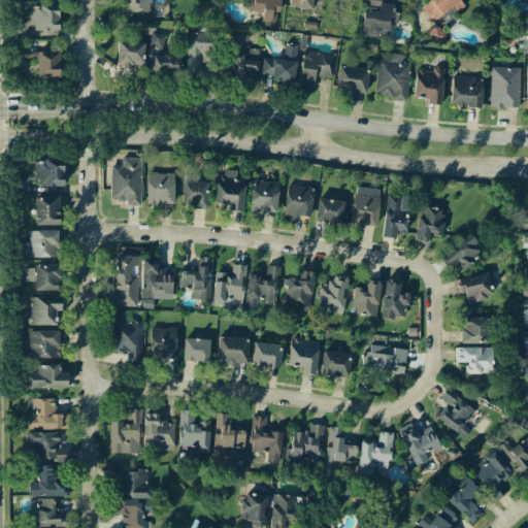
[(150,13),(150,0),(125,0),(125,13),(150,13)]
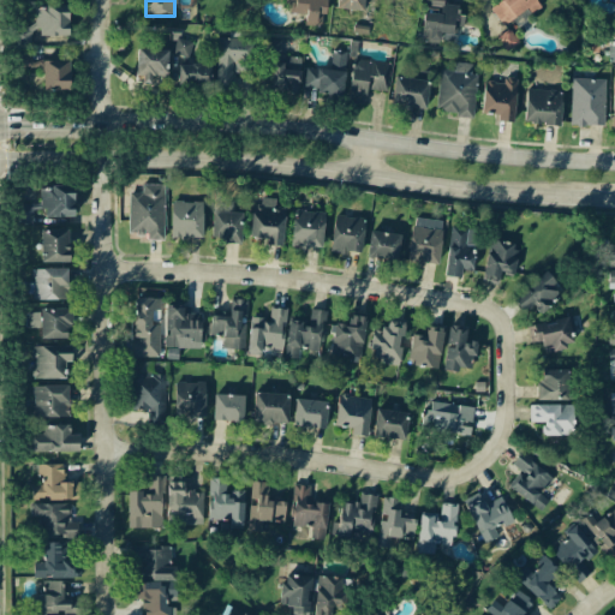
[(324,25),(326,0),(286,0),(286,13),(303,13),(302,24),(324,25)]
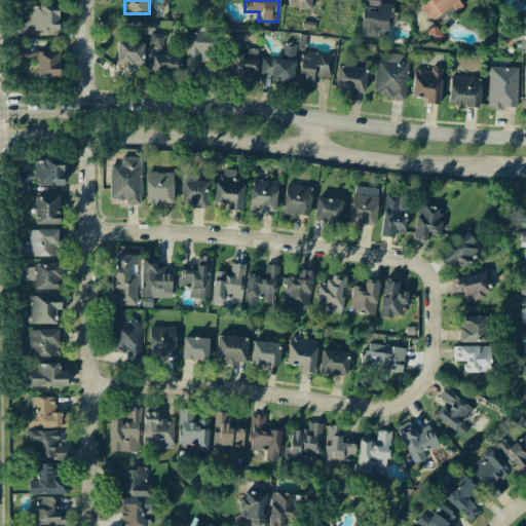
[(287,0),(288,7),(310,8),(310,0),(287,0)]
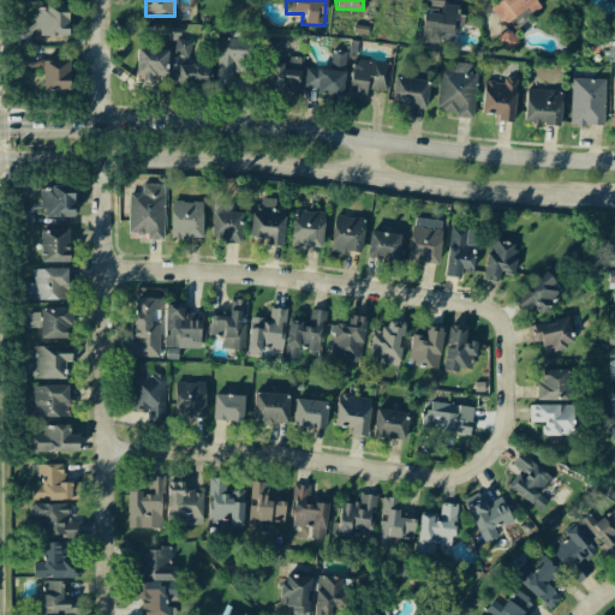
[(424,0),(424,5),(441,6),(440,13),(421,12),(418,40),(453,43),(454,27),(463,27),(464,9),(442,7),(442,0),(424,0)]
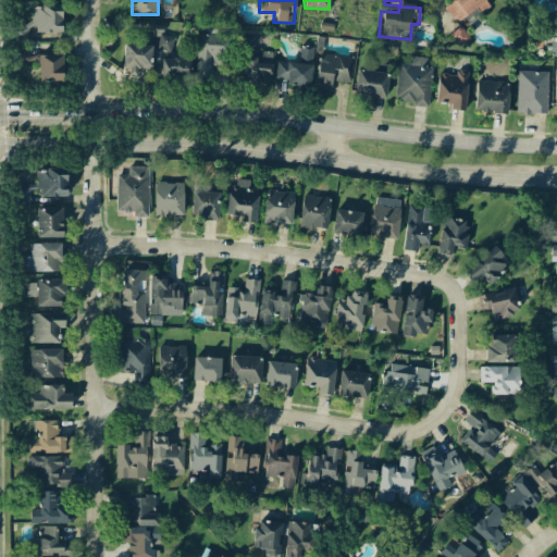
[(454,0),(444,8),(455,23),(477,8),(481,12),(492,4),(489,0),(454,0)]
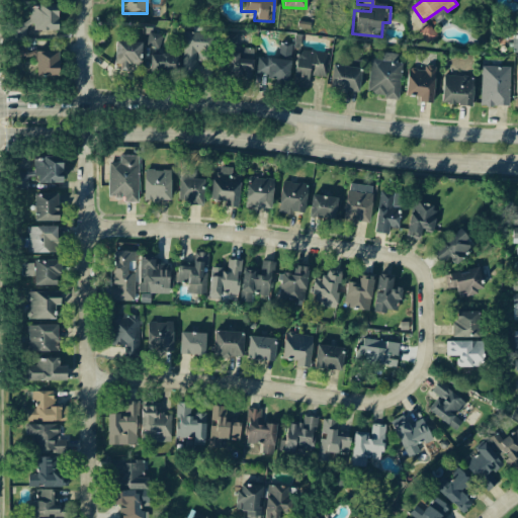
[(57,30),(57,5),(28,5),(28,20),(12,20),(12,36),(28,36),(28,30),(57,30)]
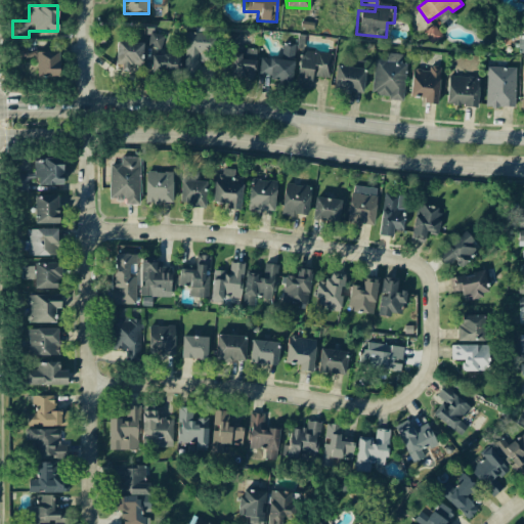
[(431,44),(442,36),(433,24),(423,33),(431,44)]
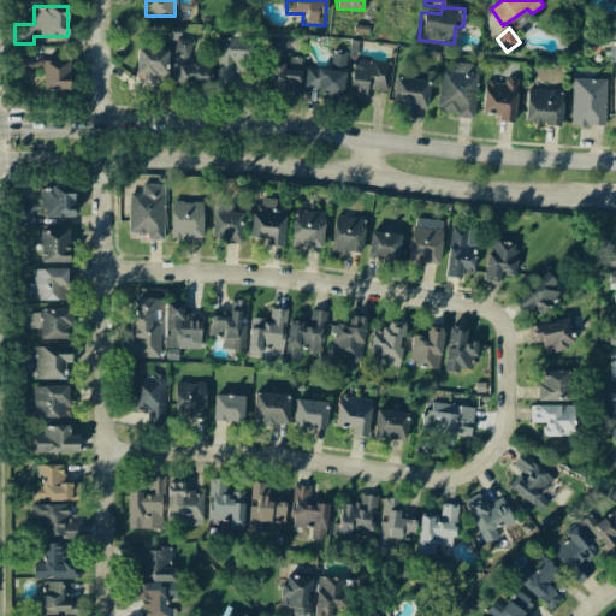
[(171,54),(190,55),(193,37),(173,36),(171,54)]
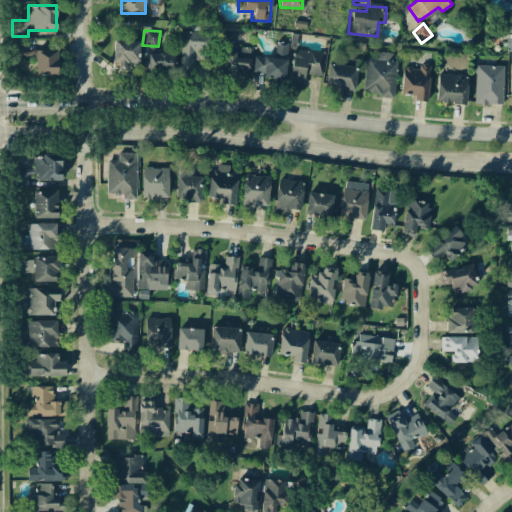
[(212,32),(181,31),(179,74),(194,75),(194,60),(211,61),(212,32)]
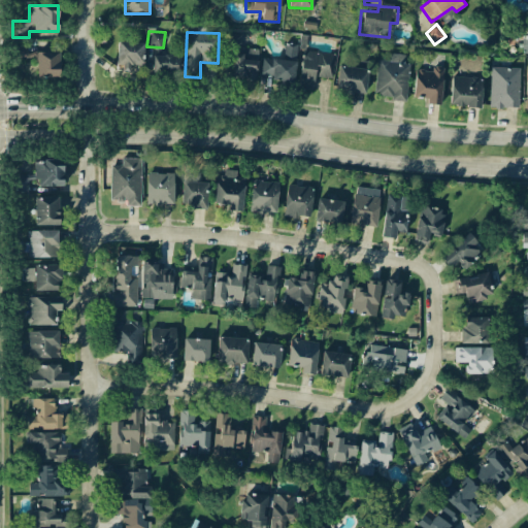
[(256,79),(258,48),(240,47),(240,34),(227,34),(226,50),(227,50),(226,67),(231,67),(231,78),(256,79)]
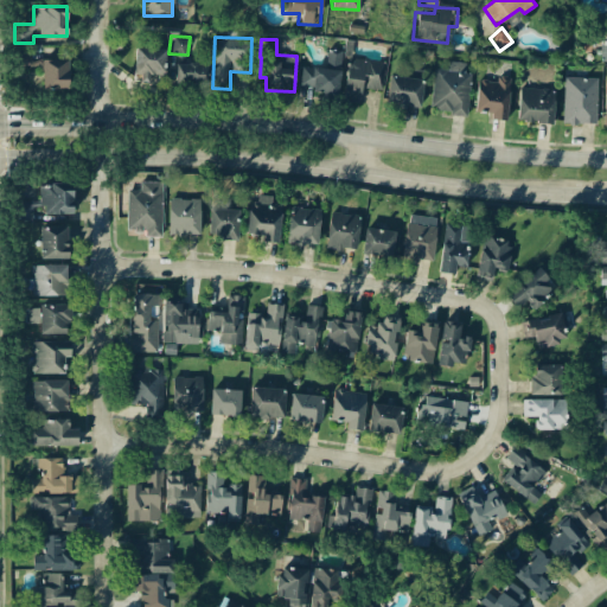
[(148,74),(164,74),(165,49),(134,48),(133,82),(148,82),(148,74)]
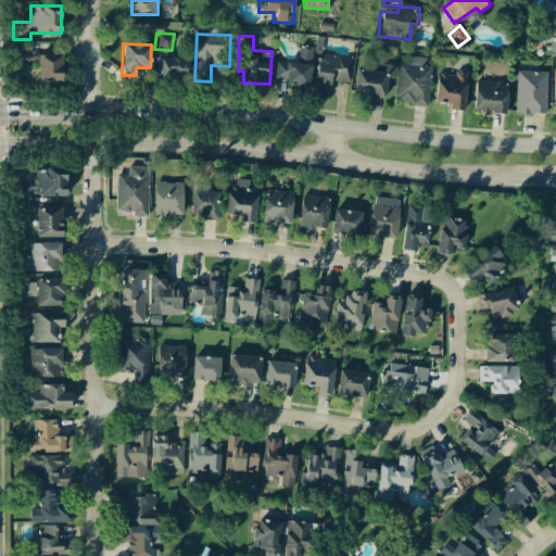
[(308,85),(314,47),(300,46),(298,63),(276,60),(273,80),(308,85)]
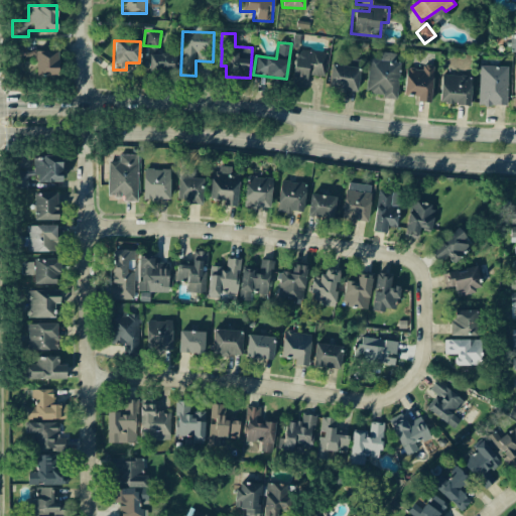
[(176,52),(160,52),(160,47),(148,46),(148,72),(175,72),(176,52)]
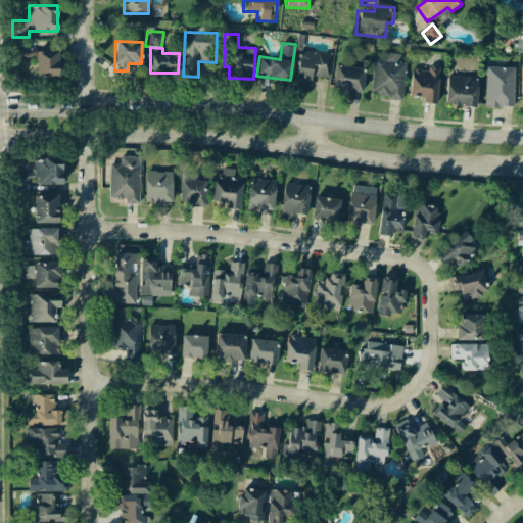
[(330,53),(299,49),(295,86),(310,88),(312,76),(327,78),(330,53)]
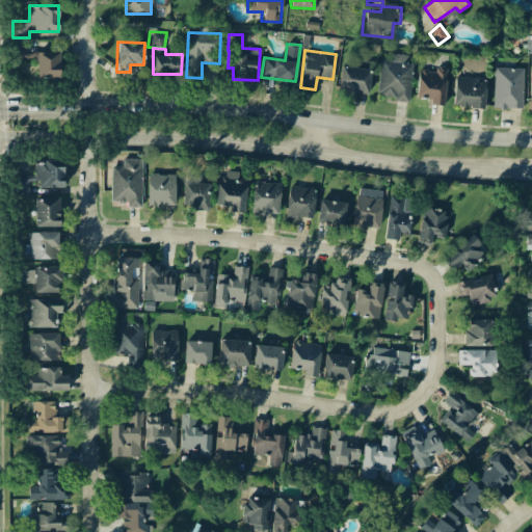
[(36,52),(36,78),(59,78),(59,52),(36,52)]
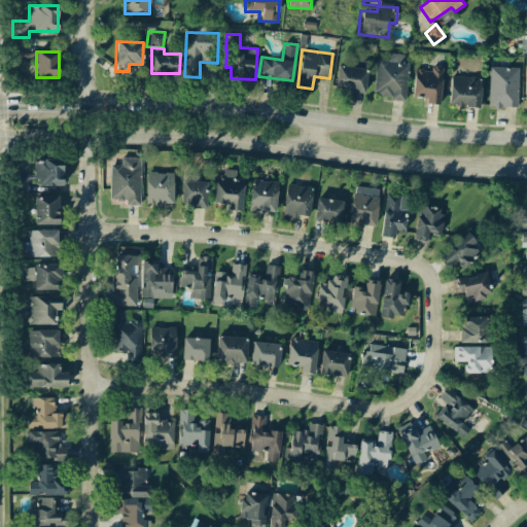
[(377,60),(373,96),(405,100),(409,64),(402,63),(403,55),(388,53),(388,61),(377,60)]
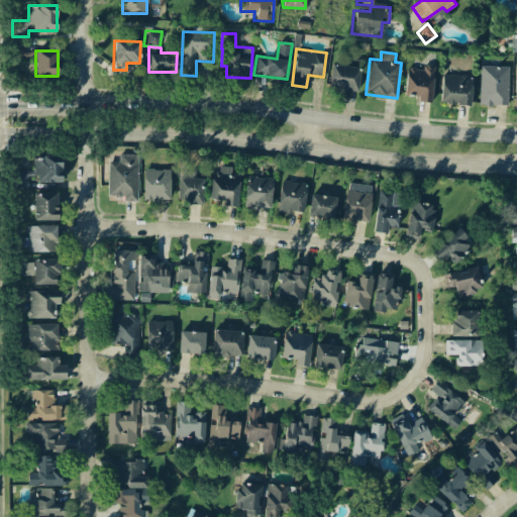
[(357,92),(359,67),(330,65),(328,89),(357,92)]
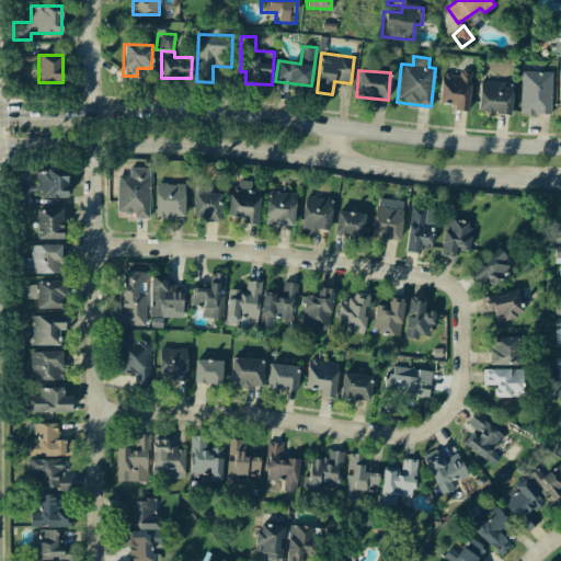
[(550,115),(551,72),(521,71),(519,114),(550,115)]
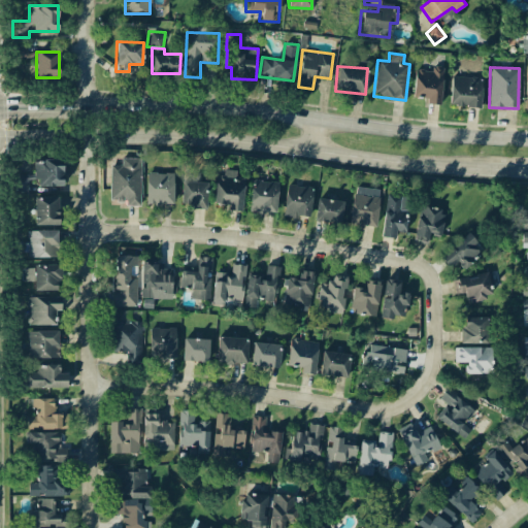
[(442,69),(415,68),(413,96),(426,96),(426,104),(440,105),(442,69)]
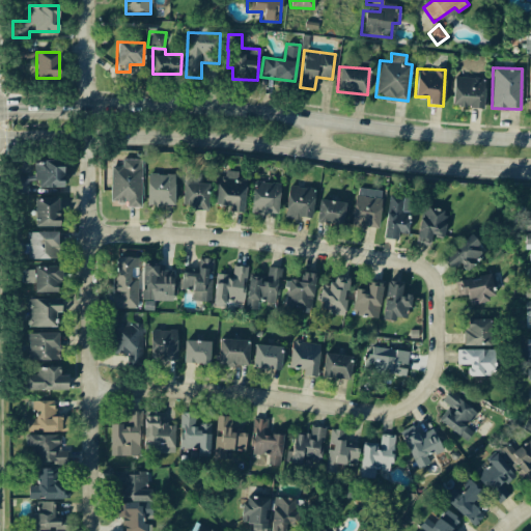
[(483,108),(484,78),(453,77),(452,107),(483,108)]
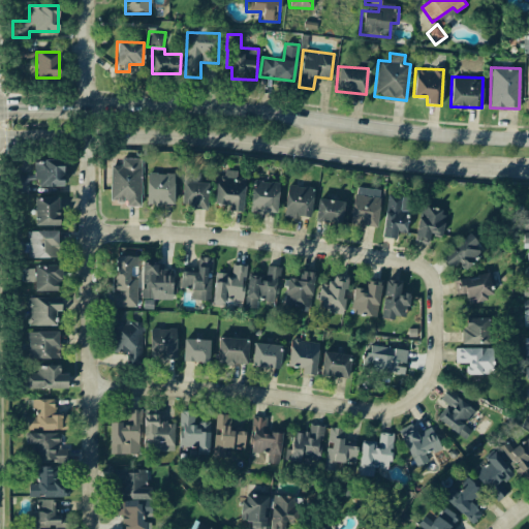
[(139,207),(141,158),(121,158),(121,165),(111,165),(110,200),(126,201),(126,207),(139,207)]
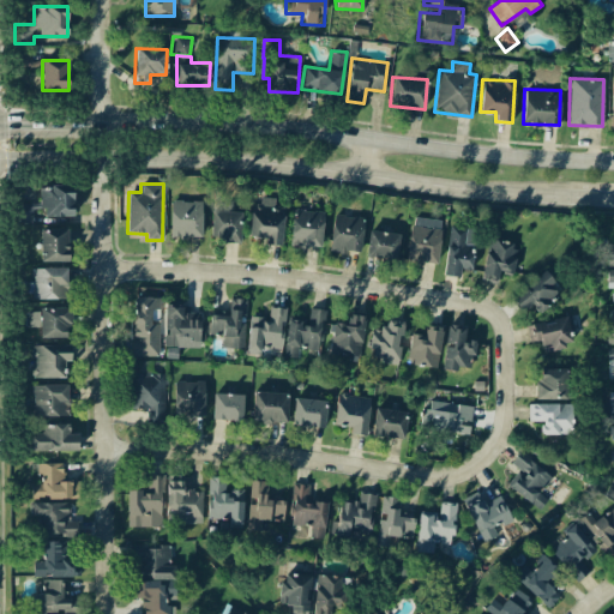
[(17,223),(32,223),(32,215),(72,215),(73,186),(49,185),(49,190),(40,190),(38,204),(17,203),(17,223)]
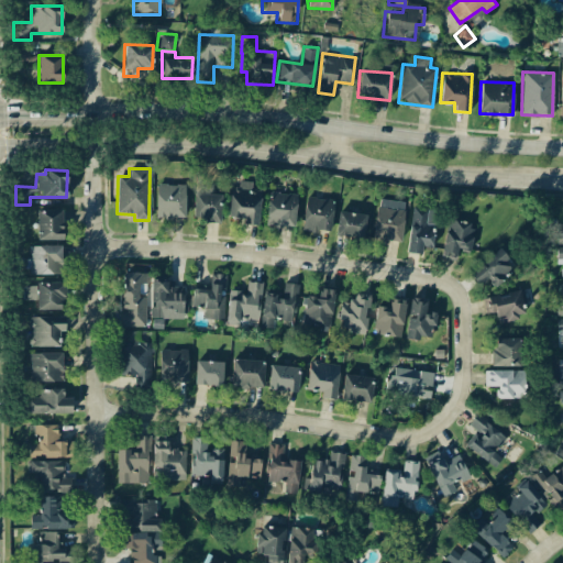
[(229,218),(244,219),(244,224),(258,224),(260,189),(252,189),(252,181),(239,181),(238,188),(230,188),(229,218)]
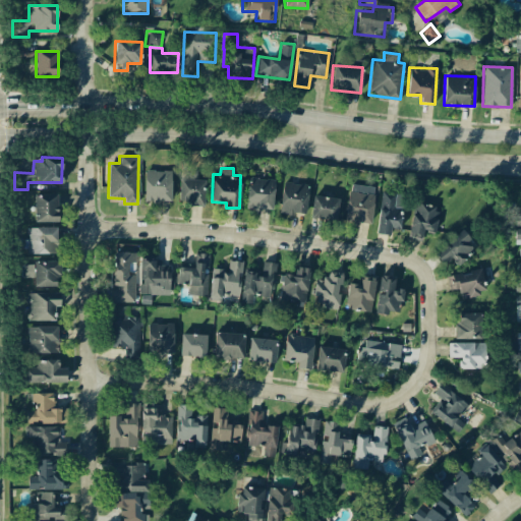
[(170,170),(143,171),(145,201),(171,200),(170,170)]
